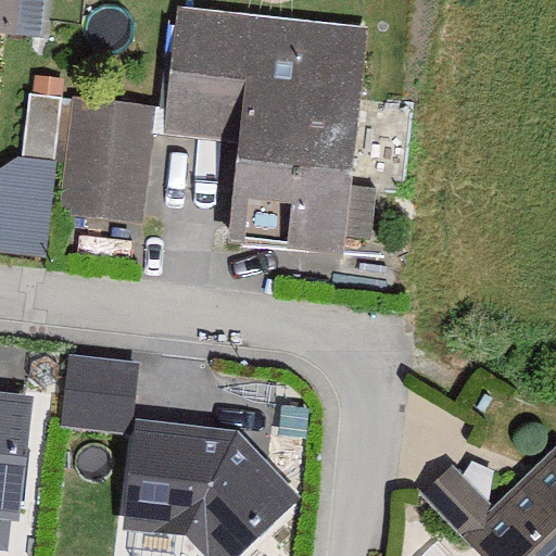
[(45,0),(0,0),(0,32),(40,37),(45,0)]
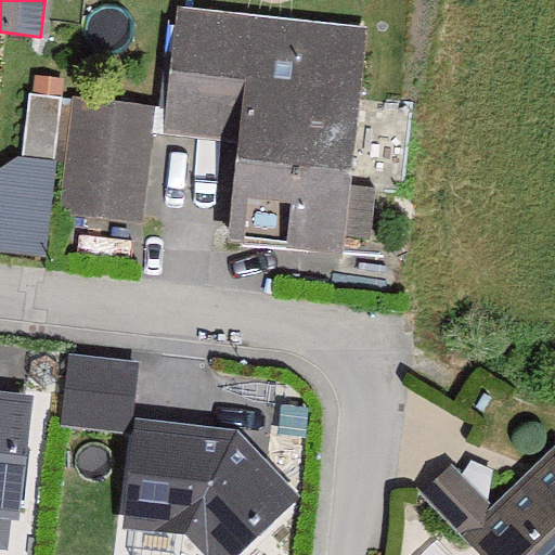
[(369,28),(177,7),(163,133),(239,142),(228,243),(344,256),(369,28)]
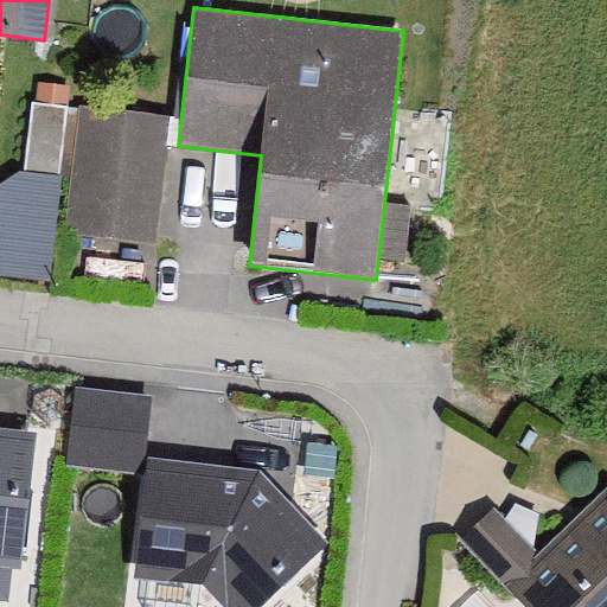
[(68,108),(32,103),(25,173),(61,178),(68,108)]
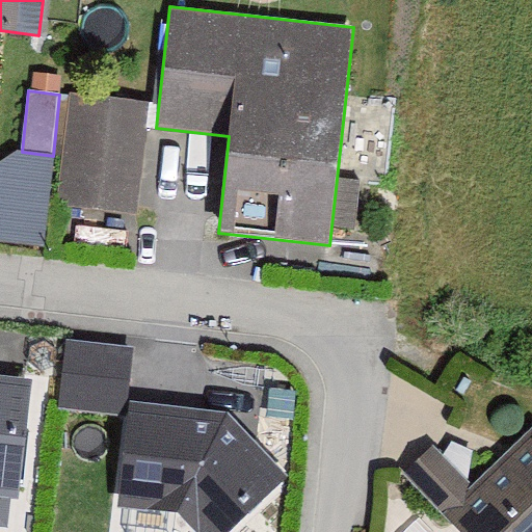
[(145,109),(71,101),(57,207),(133,215),(145,109)]
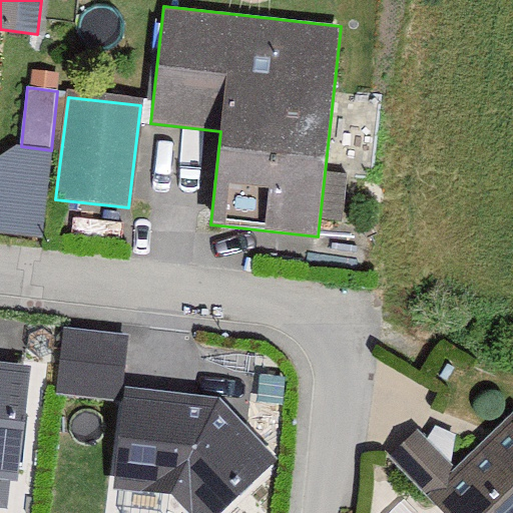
[(51,150),(21,146),(17,146),(0,156),(0,232),(42,238),(53,150),(51,150)]
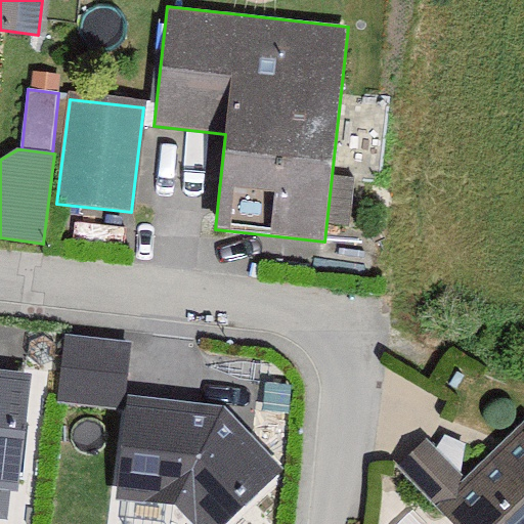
[(59,403),(125,409),(131,343),(66,337),(59,403)]
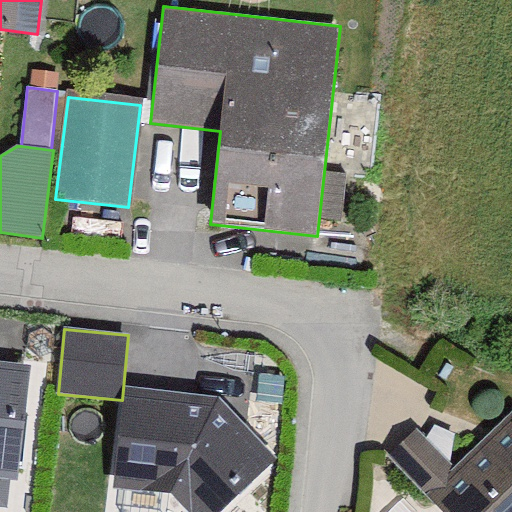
[(0,363),(0,479),(18,481),(30,366),(0,363)]
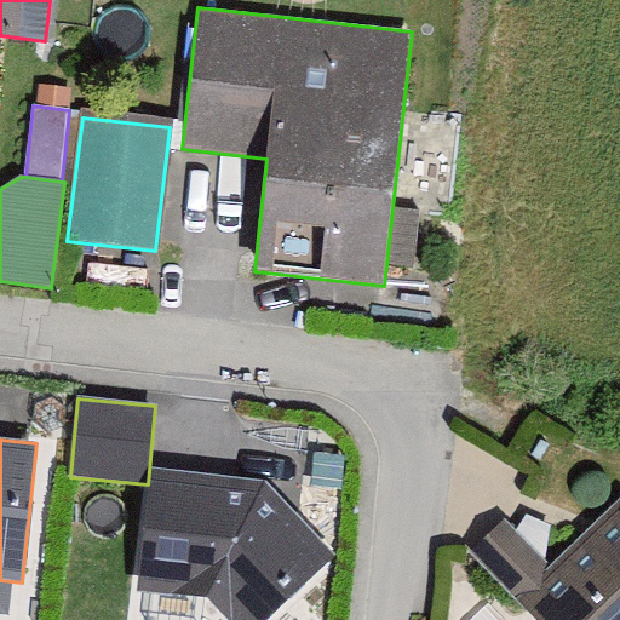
[(265,483),(153,472),(137,593),(208,601),(227,619),(270,619),(338,556),(265,483)]
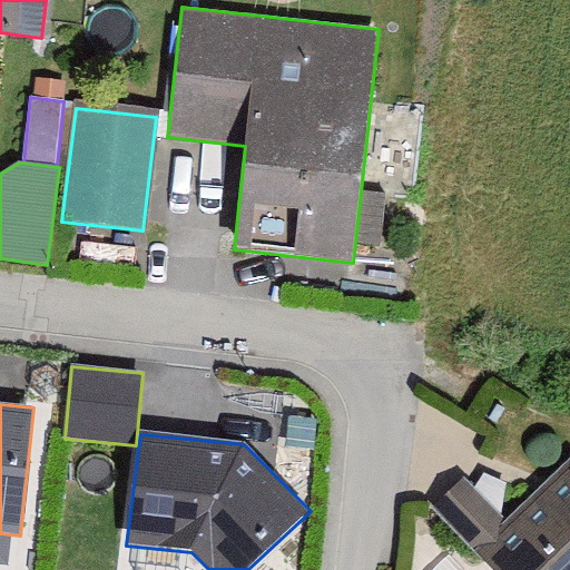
[(463,478),(430,510),(490,569),(569,569),(569,462),(536,494),(482,475),(472,488),(463,478)]
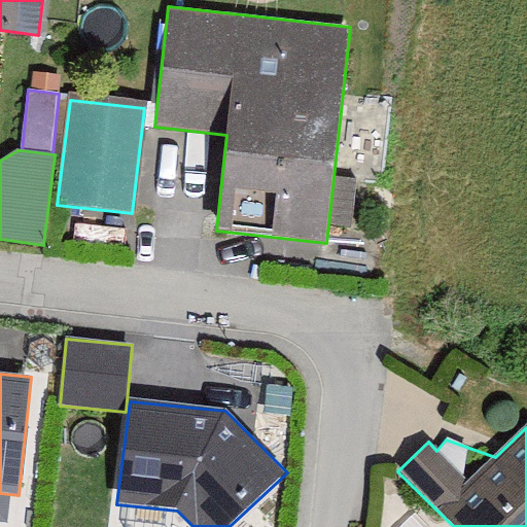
All buildings are outlined.
